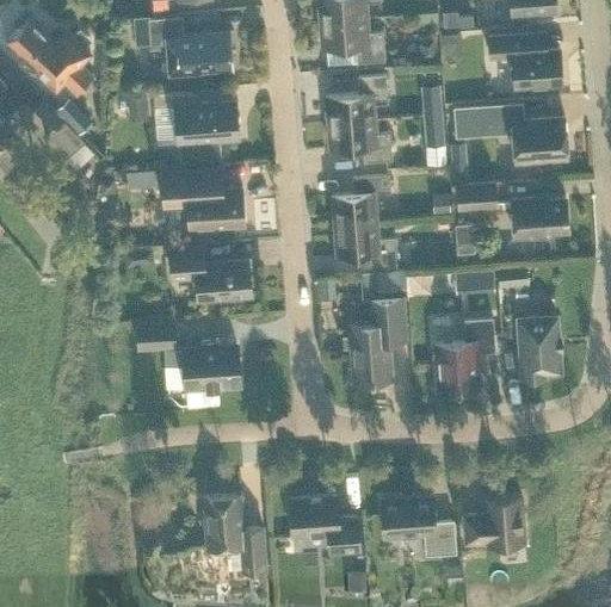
[(168,10),(167,0),(152,0),(153,11),(168,10)]
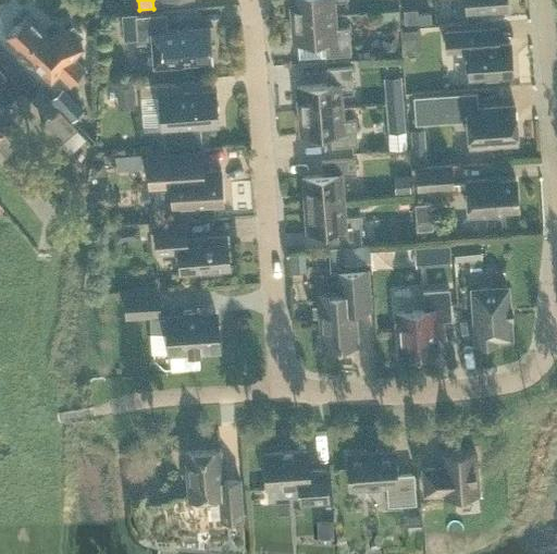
[(288,0),(291,20),(334,16),(333,3),(346,2),(346,0),(288,0)]
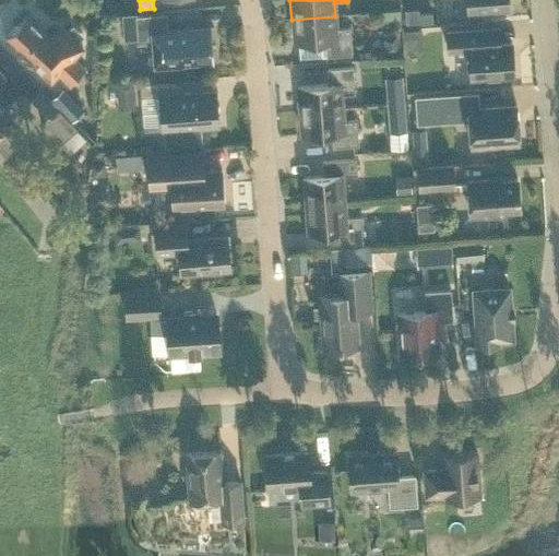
[(509,12),(508,0),(466,0),(467,15),(509,12)]
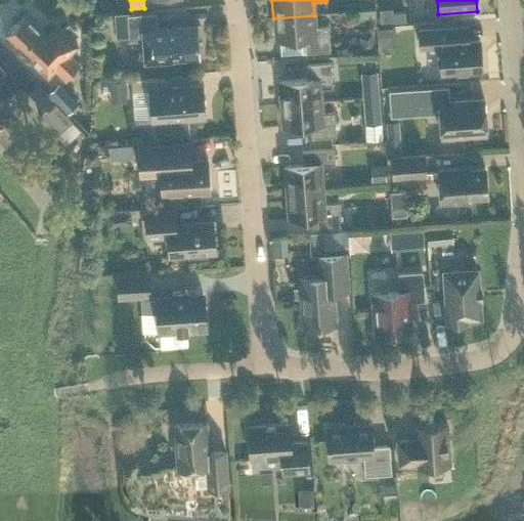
[(380,11),(381,26),(405,24),(404,13),(392,14),(392,10),(380,11)]
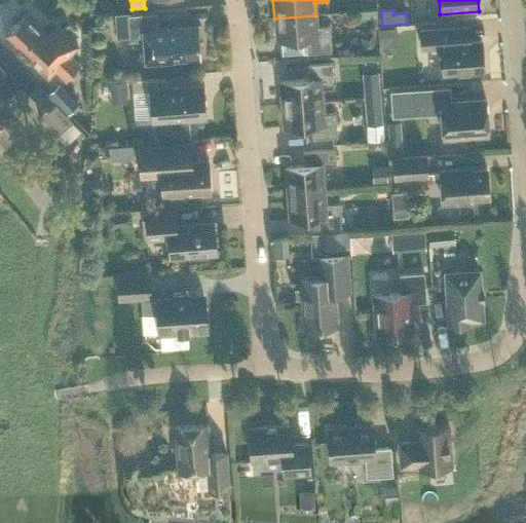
[(376,20),(376,11),(360,11),(360,21),(376,20)]
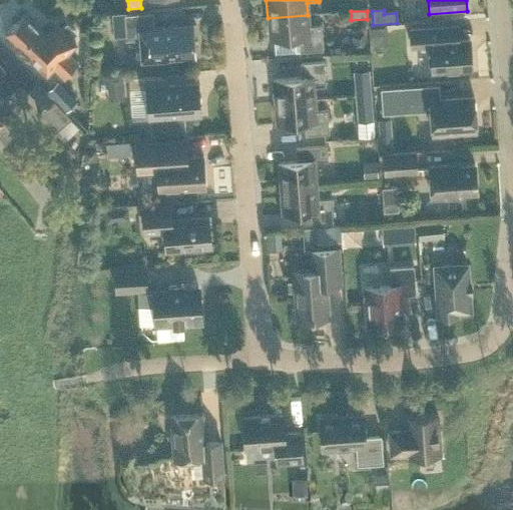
[(139,38),(141,64),(168,62),(168,60),(194,58),(194,60),(195,60),(193,26),(192,26),(192,27),(153,30),(152,15),(124,17),(126,39),(139,38)]
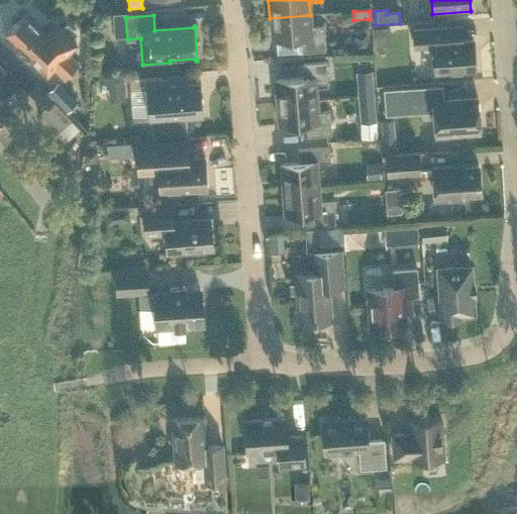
[(310,15),(270,18),(272,41),(300,38),(301,54),(325,52),(323,27),(311,27),(310,15)]
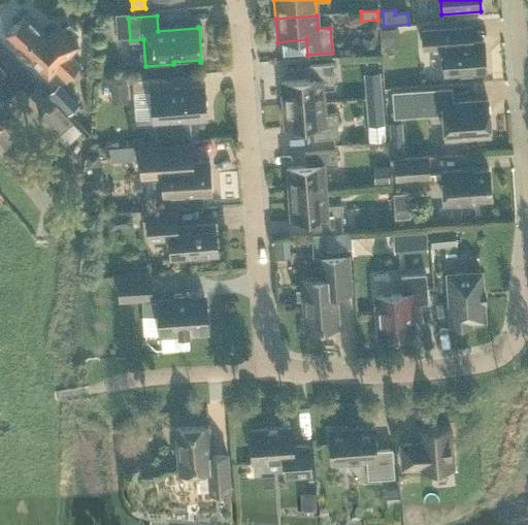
[(24,17),(5,36),(46,77),(54,69),(65,80),(80,66),(69,55),(77,46),(72,41),(78,34),(70,26),(63,32),(58,27),(47,38),(24,17)]
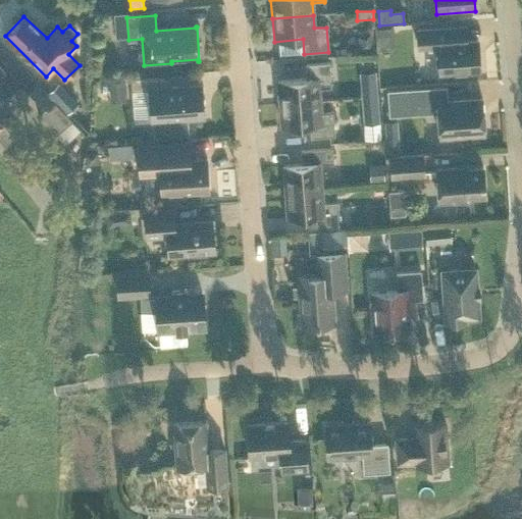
[(477,42),(466,43),(465,28),(417,32),(418,50),(437,49),(437,57),(435,60),(435,68),(438,71),(439,75),(480,72),(477,42)]
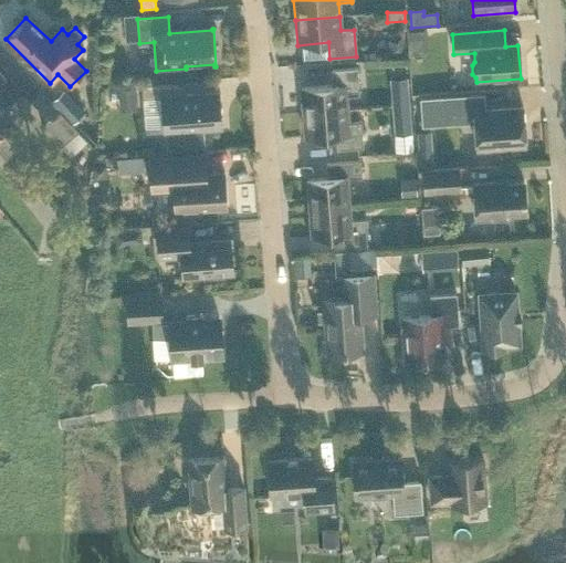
[(427,31),(408,32),(409,55),(422,55),(428,51),(427,31)]
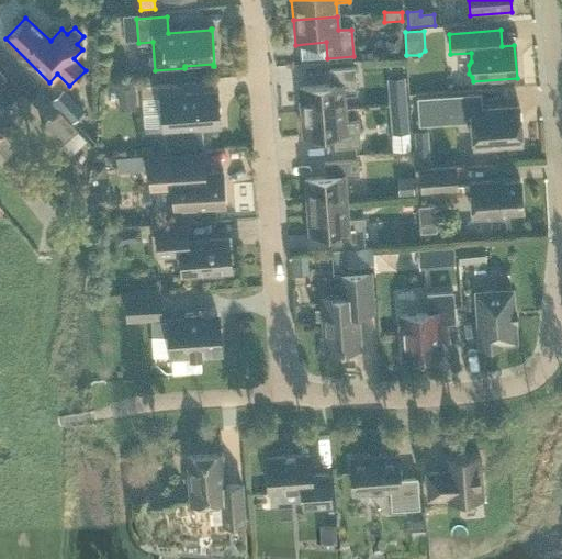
[(392,35),(386,42),(388,57),(405,56),(404,34),(392,35)]
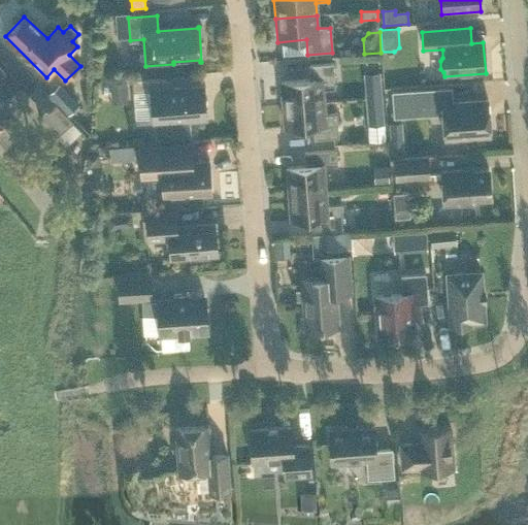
[(0,103),(19,88),(8,76),(9,75),(0,64),(0,103)]
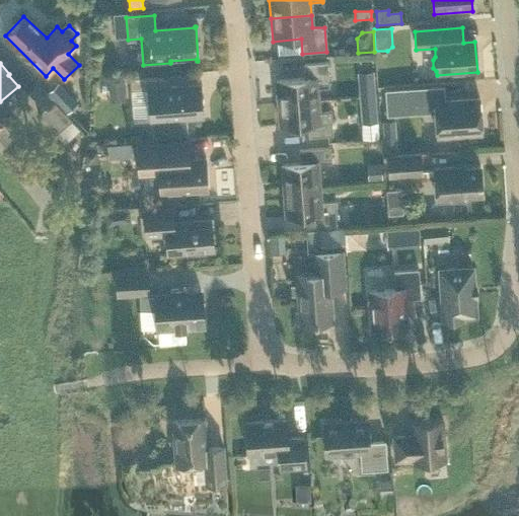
[(278,104),(318,101),(317,89),(329,88),(327,64),(303,65),(304,80),(276,82),(278,104)]
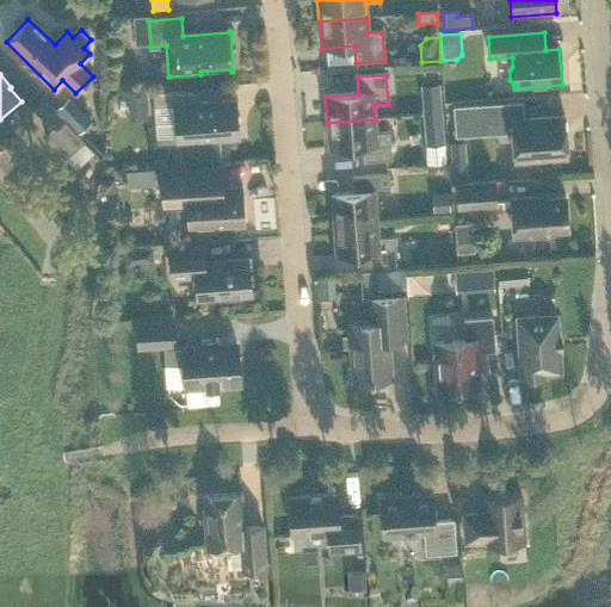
[(423,117),(442,116),(439,86),(420,87),(423,117)]
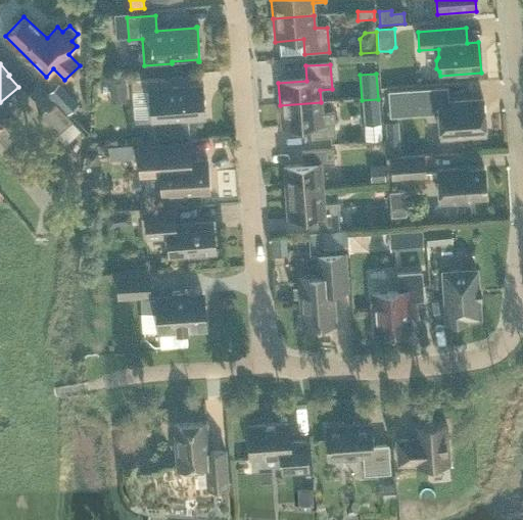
[(168,78),(131,81),(132,93),(144,92),(149,92),(151,124),(152,124),(154,139),(189,137),(188,121),(204,120),(201,87),(169,90),(168,78)]
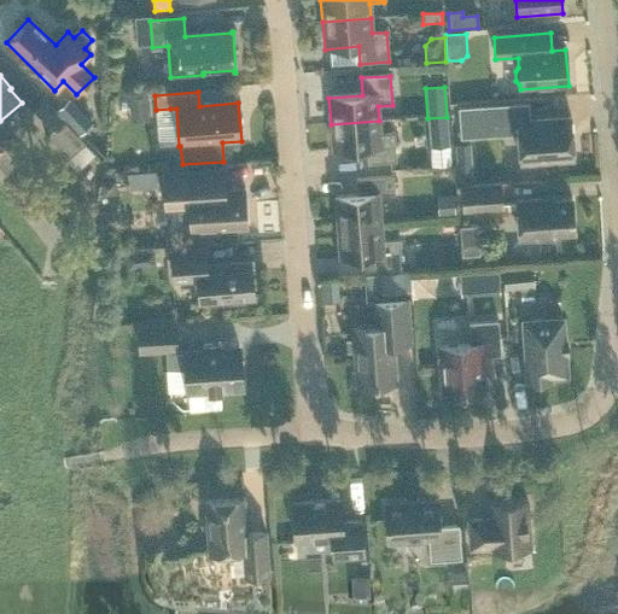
[(150,122),(147,97),(128,98),(129,123),(150,122)]
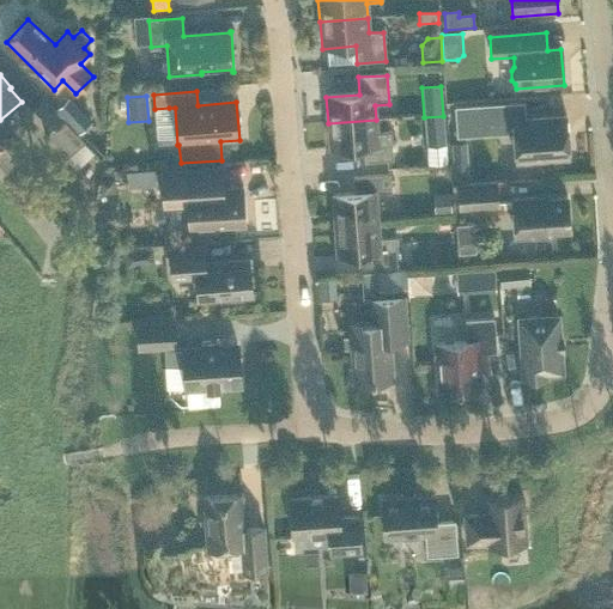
[(64,121),(44,99),(32,111),(50,132),(46,136),(65,158),(83,141),(64,122),(64,121)]
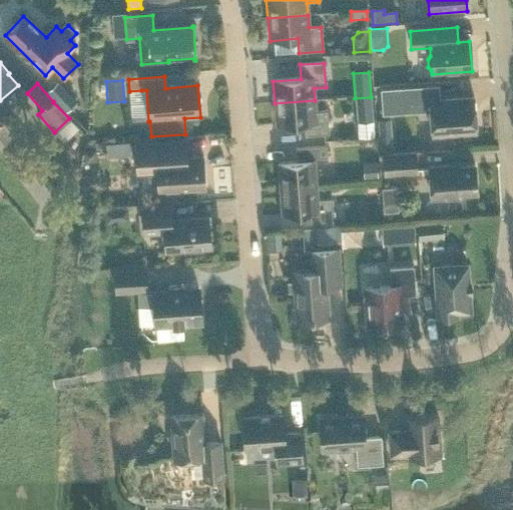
[(75,102),(58,83),(47,93),(64,112),(75,102)]
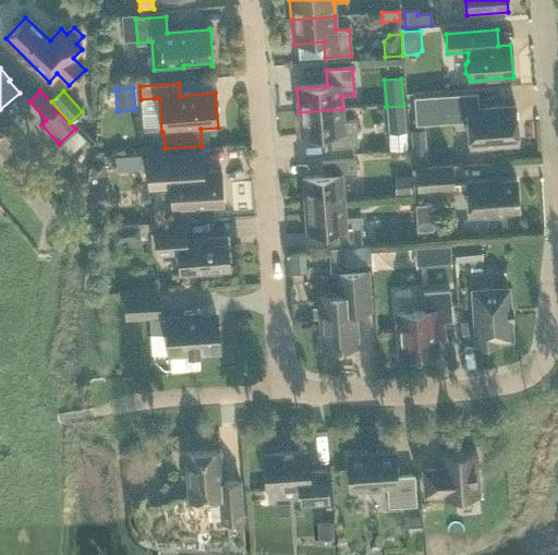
[(415,127),(466,122),(469,152),(519,147),(516,106),(477,109),(476,94),(413,99),(415,127)]
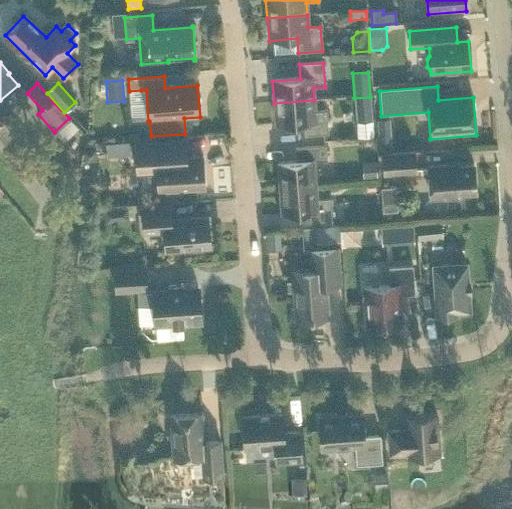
[(129,91),(131,121),(148,120),(146,90),(141,90),(129,91)]
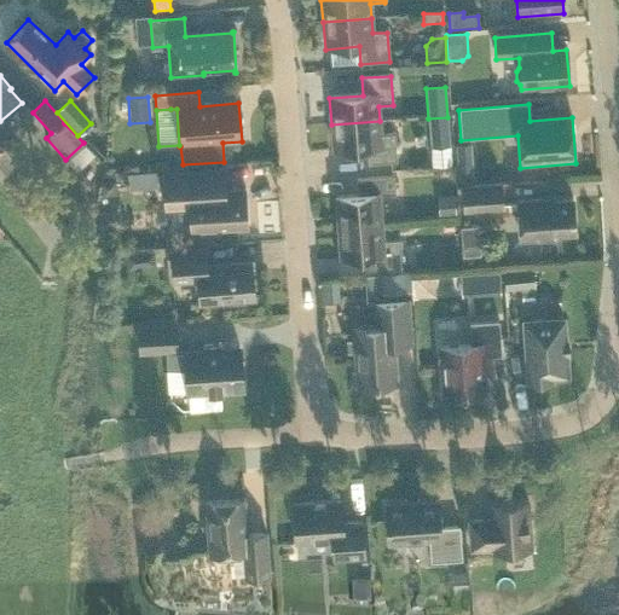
[(450,148),(447,117),(428,119),(431,150),(450,148)]
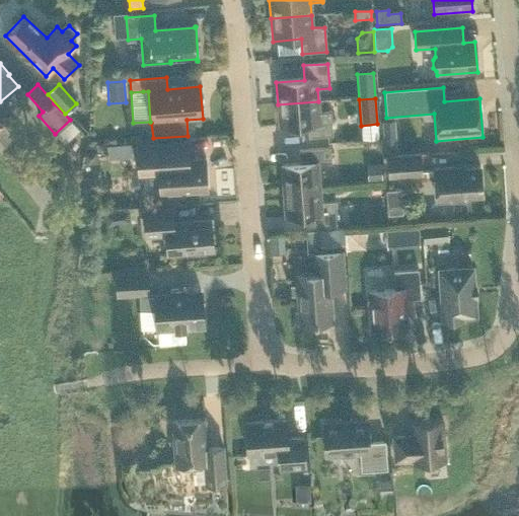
[(318,101),(278,104),(279,128),(307,126),(308,138),(332,136),(331,114),(319,115),(318,101)]
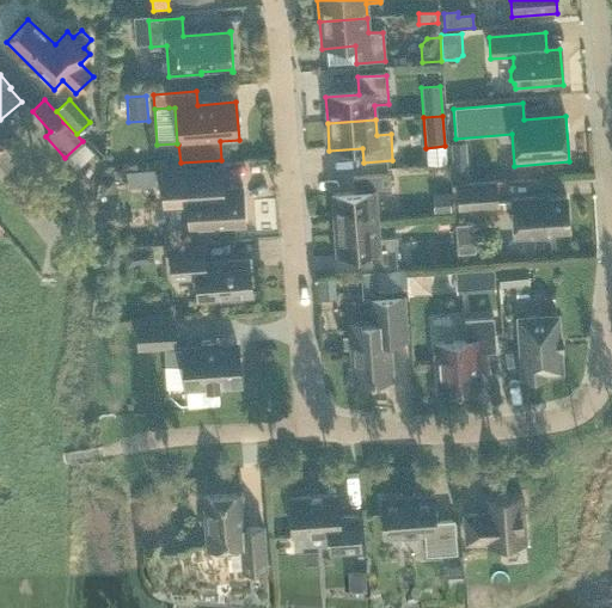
[(451,145),(453,182),(469,180),(465,143),(451,145)]
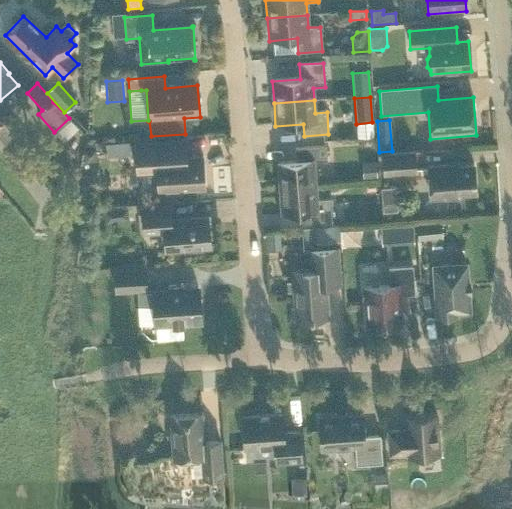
[(205,188),(203,159),(186,159),(185,142),(135,145),(137,173),(157,171),(158,191),(205,188)]
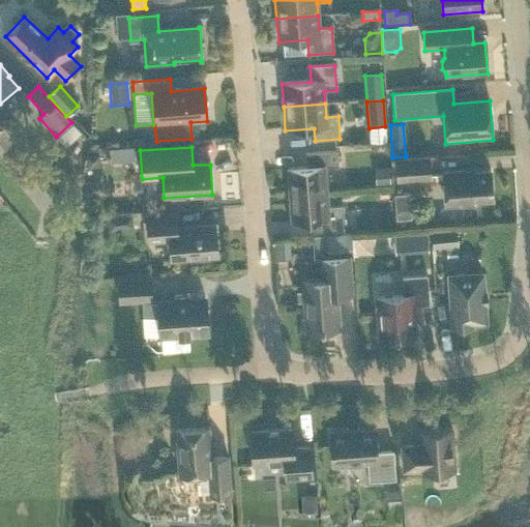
[(122,149),(109,150),(110,164),(122,164),(122,149)]
